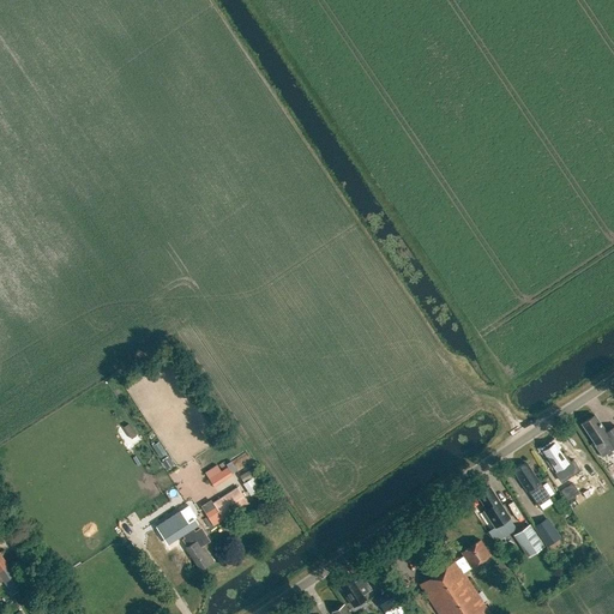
[(613,427),(606,434),(594,416),(582,423),(596,445),(595,445),(602,457),(613,449),(613,447),(613,446),(613,427)]
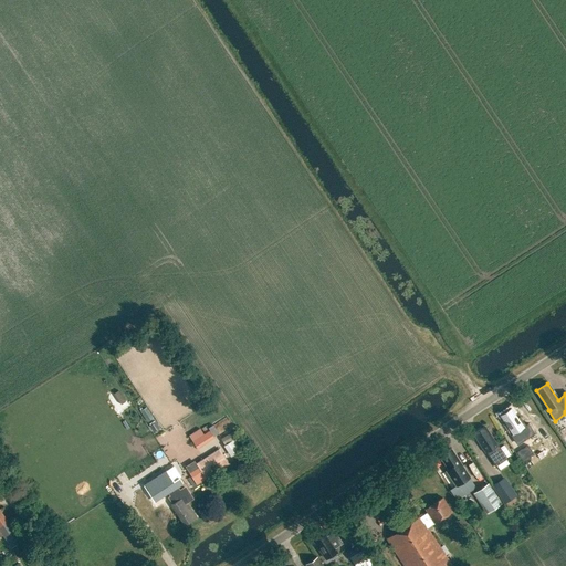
[(515,443),(524,437),(520,430),(523,428),(511,409),(501,416),(514,435),(512,437),(515,443)]
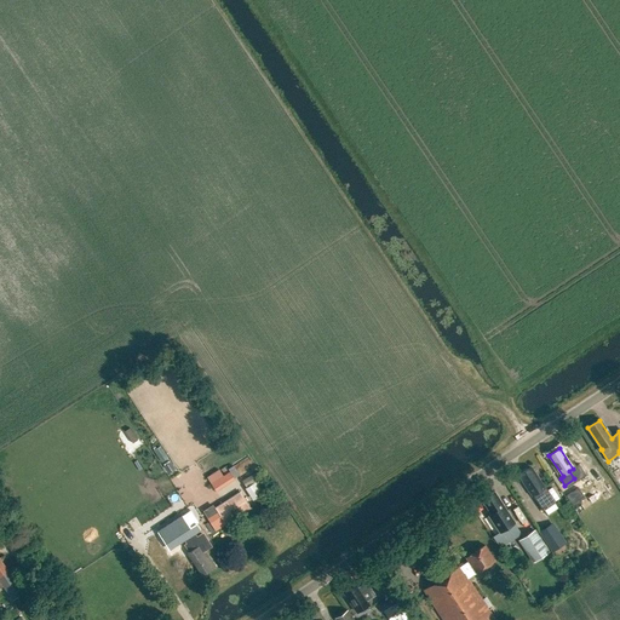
[(234,466),(229,470),(235,478),(240,476),(234,466)]
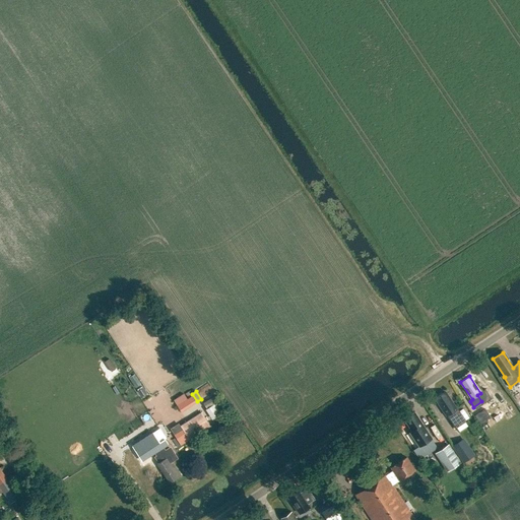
[(456,408),(445,392),(435,398),(447,416),(448,416),(453,425),(456,429),(467,423),(463,417),(457,408),(456,408)]
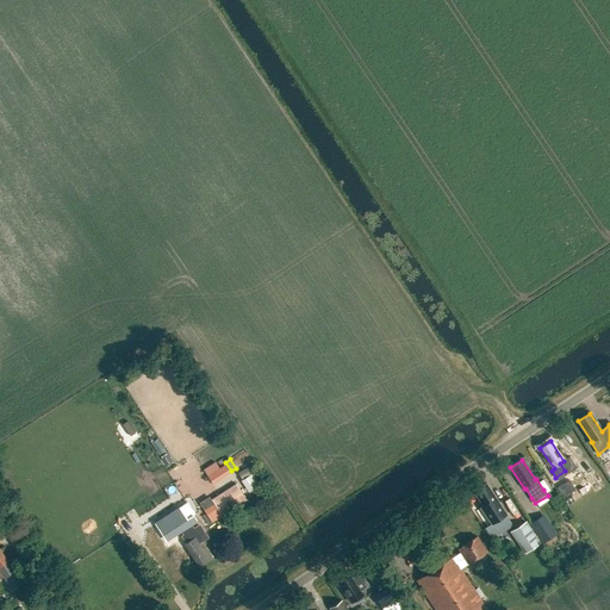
[(212,483),(231,471),(226,464),(207,475),(212,483)]
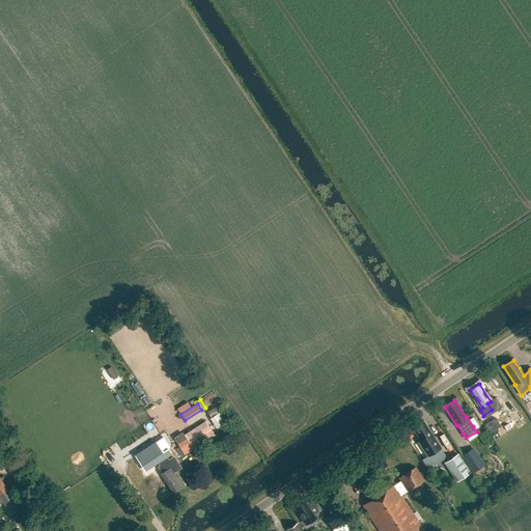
[(211,417),(223,409),(219,403),(207,411),(211,417)]
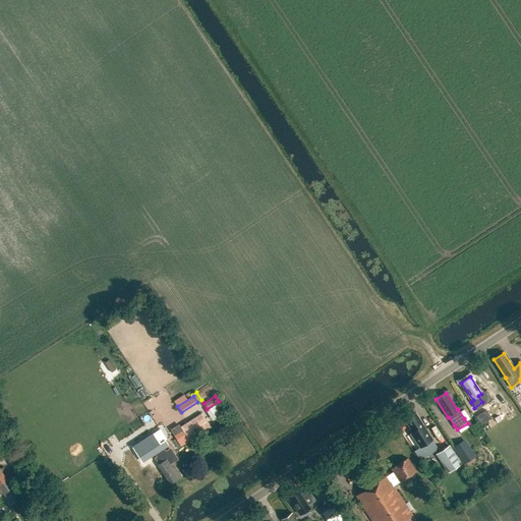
[(213,420),(226,411),(219,402),(206,410),(213,420)]
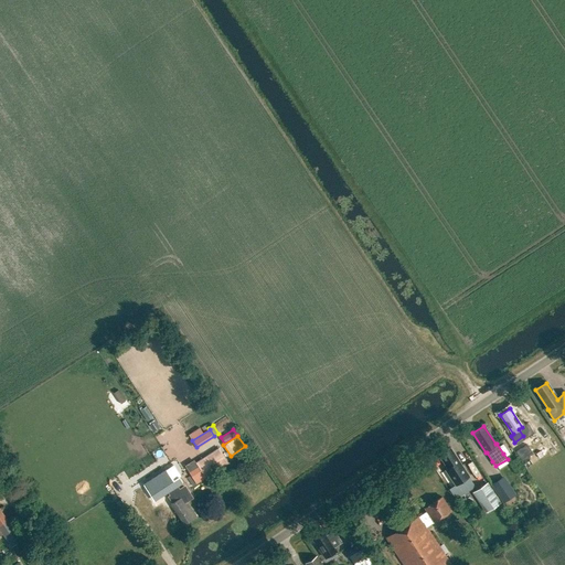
[(522,460),(533,452),(526,444),(516,451),(522,460)]
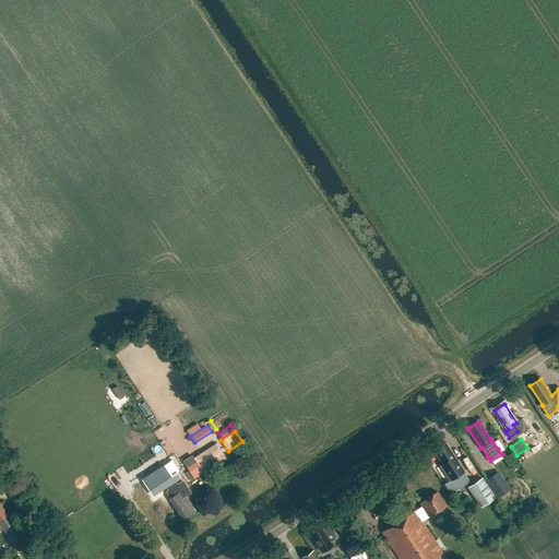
[(194,478),(226,459),(216,443),(193,458),(197,462),(188,467),(194,478)]
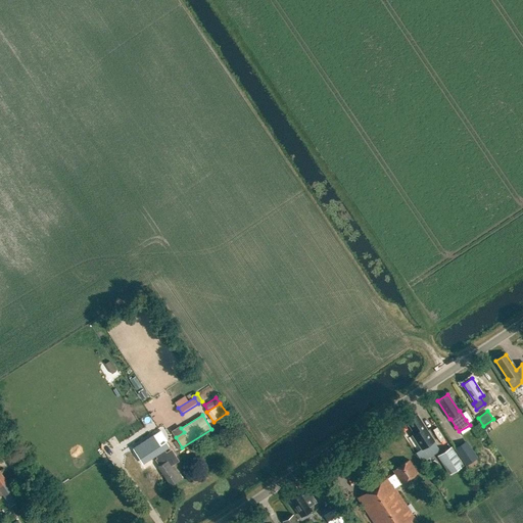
[(423,449),(434,442),(417,416),(408,422),(416,434),(414,435),(423,449)]
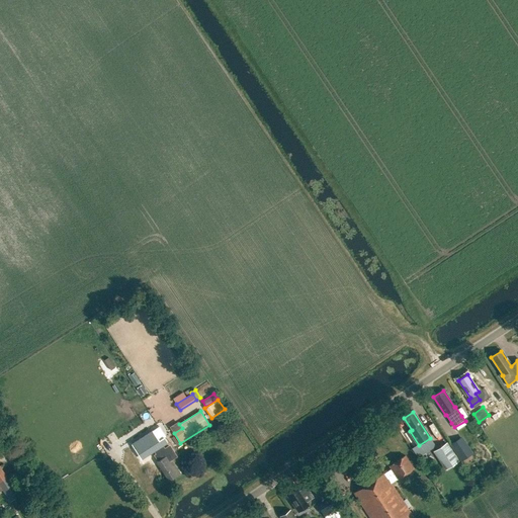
[(152,431),(132,444),(139,454),(144,451),(147,456),(167,443),(164,438),(159,441),(152,431)]
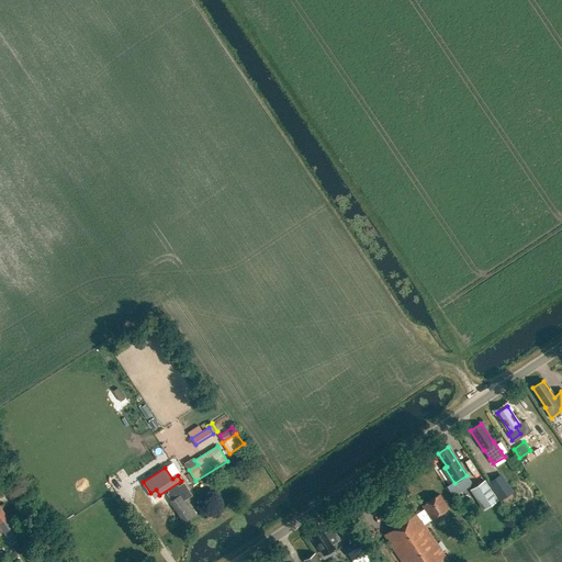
[(501,474),(489,482),(499,499),(512,492),(501,474)]
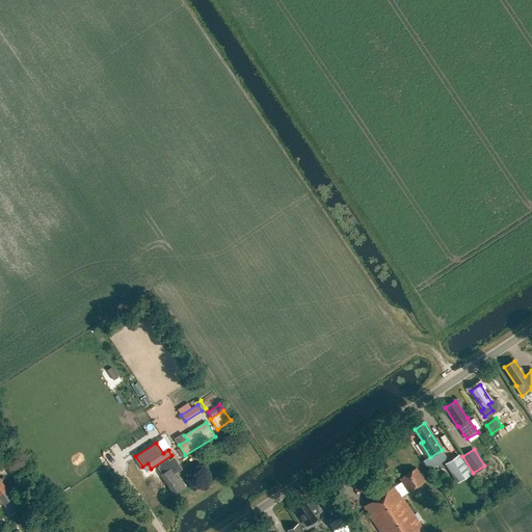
[(458,483),(471,475),(458,456),(446,464),(458,483)]
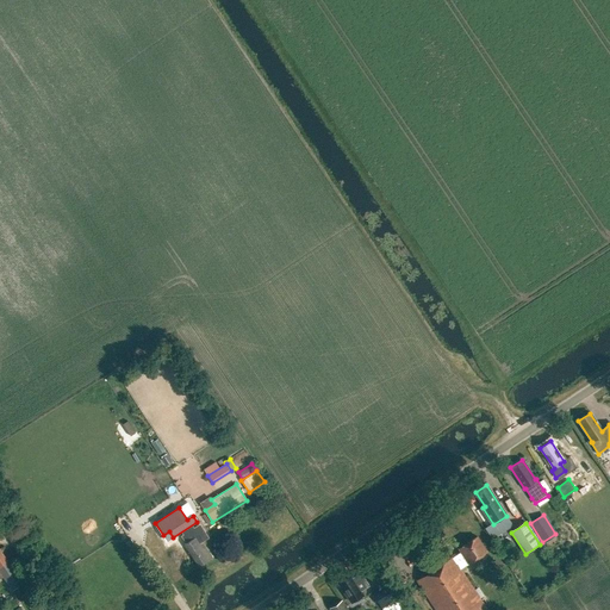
[(200,540),(206,536),(201,528),(192,534),(188,528),(184,531),(185,534),(184,535),(187,542),(184,545),(198,566),(212,558),(200,540)]
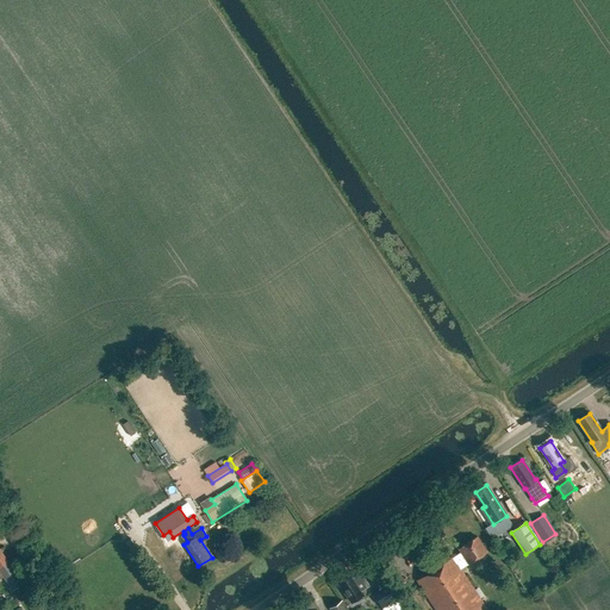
[(486,552),(477,537),(459,549),(461,553),(453,559),(453,558),(417,582),(435,609),(487,609),(460,568),(486,552)]
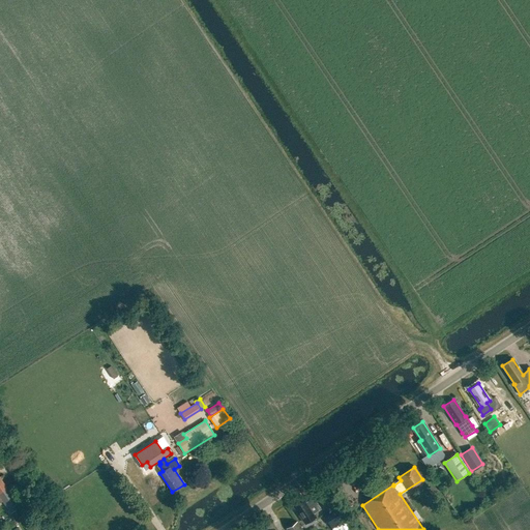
[(21,506),(5,482),(0,474),(0,496),(0,497),(0,496),(0,502),(3,501),(10,512),(21,506)]
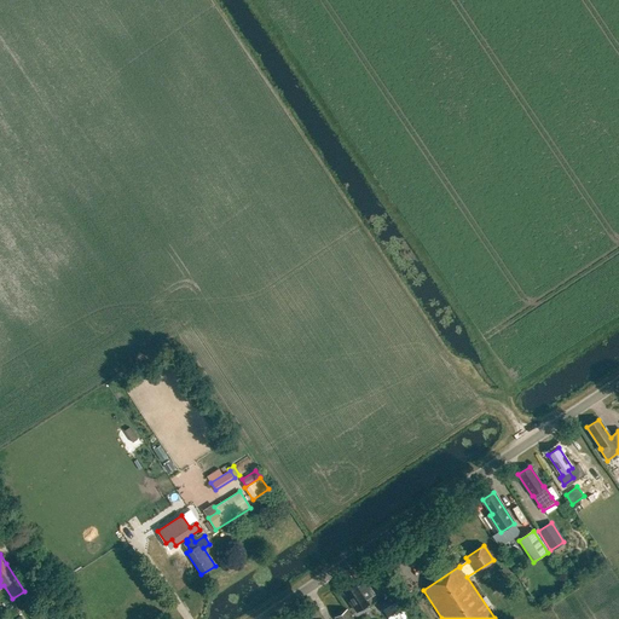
[(369,605),(365,600),(374,594),(365,582),(357,588),(353,582),(341,589),(357,612),(369,605)]
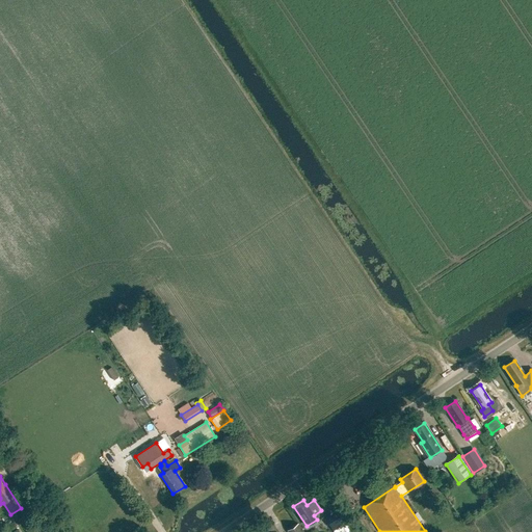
[(336,507),(323,514),(334,531),(345,524),(336,507)]
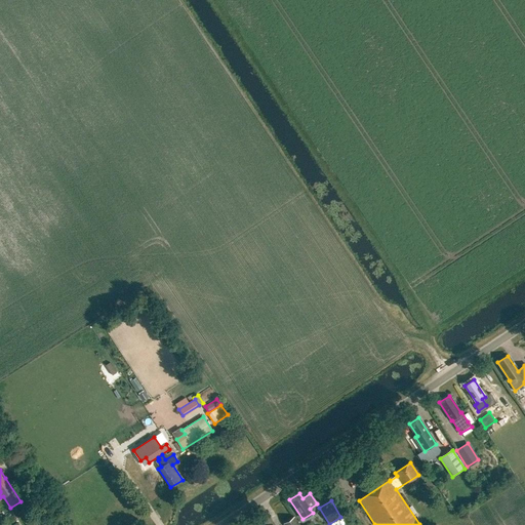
All buildings are outlined.
